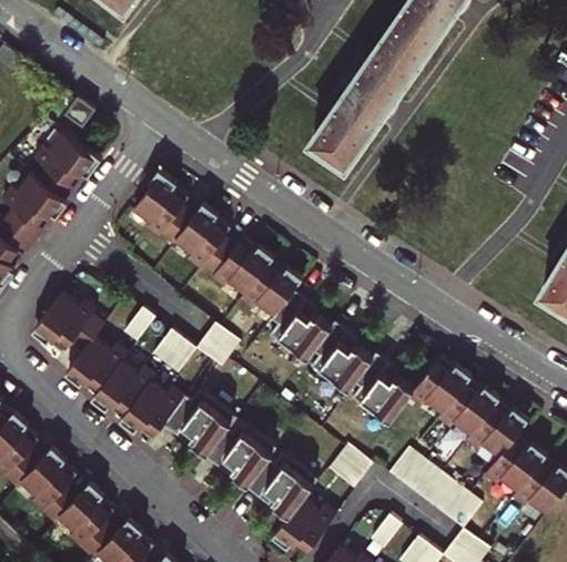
[(411,0),(315,140),(350,164),(378,121),(393,102),(451,18),(462,0),(411,0)]
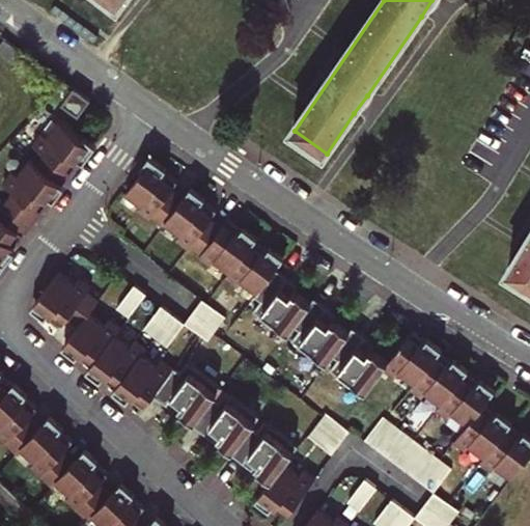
[(74,92),(73,91),(60,108),(78,120),(89,103),(74,92)]
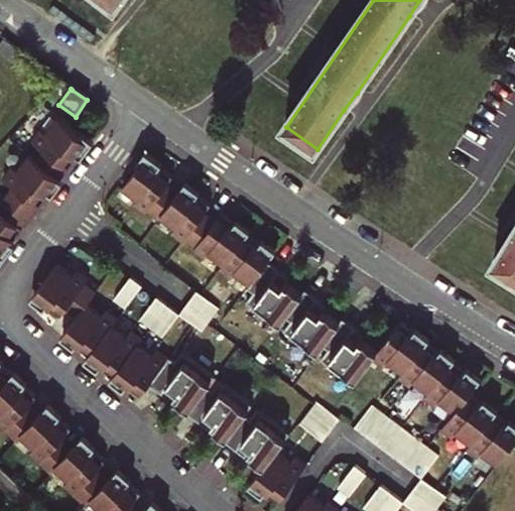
[(59,181),(89,144),(57,120),(45,135),(40,131),(31,142),(42,150),(33,161),(59,181)]
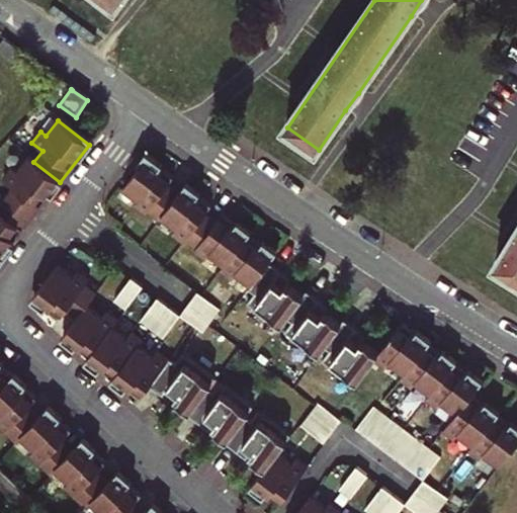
[(4,200),(30,220),(60,182),(33,162),(28,158),(16,173),(11,169),(2,181),(13,189),(4,200)]
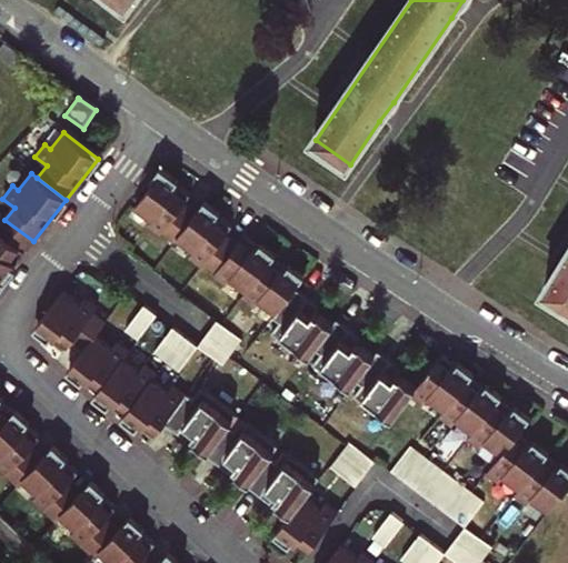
[(191,195),(161,173),(135,208),(151,221),(147,227),(160,237),(161,233),(175,243),(177,240),(196,213),(183,204),(191,195)]
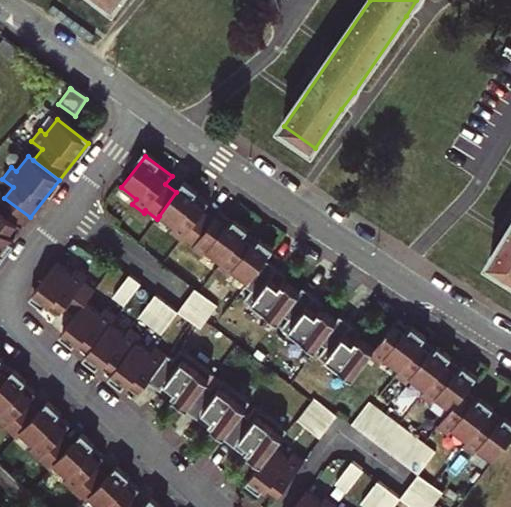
[(182,184),(176,192),(159,216),(174,227),(170,232),(181,241),(183,239),(203,213),(209,204),(182,184)]
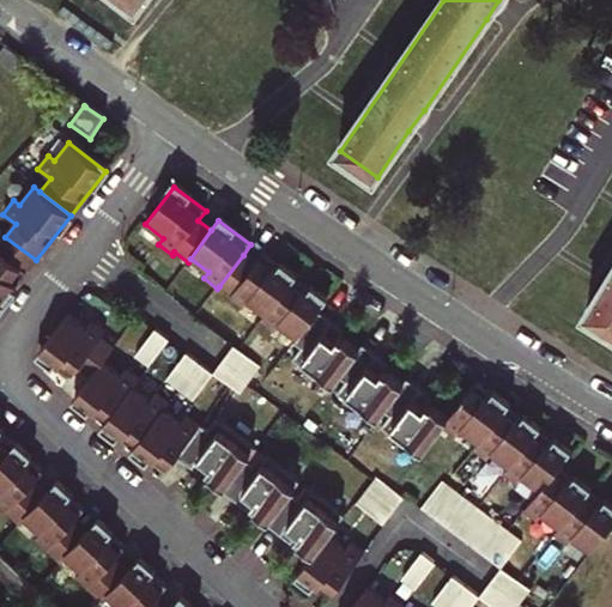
[(0,303),(1,304),(36,260),(5,237),(0,243),(0,303)]
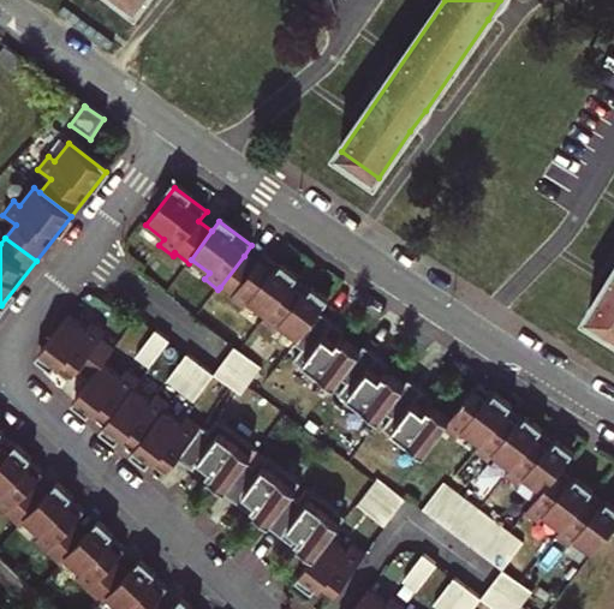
[(256,266),(244,256),(220,287),(232,297),(230,299),(244,310),(248,303),(266,316),(288,290),(296,280),(263,256),(256,266)]
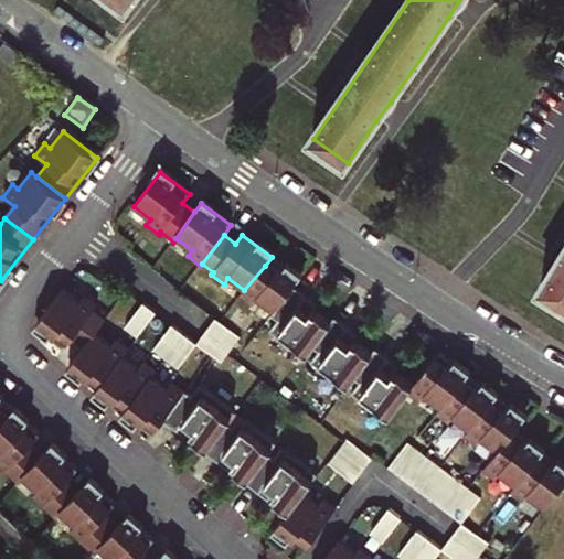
[(563,249),(541,289),(563,302),(563,249)]
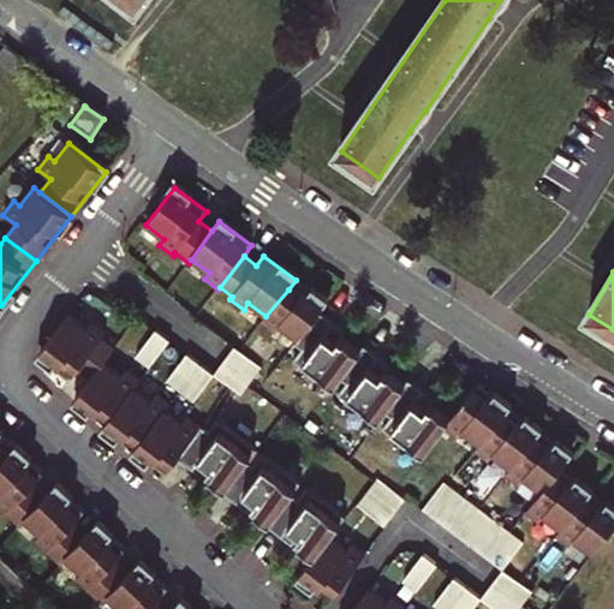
[(326,303),(296,280),(288,290),(266,316),(261,323),(274,333),(279,327),(297,341),(319,314),(326,303)]
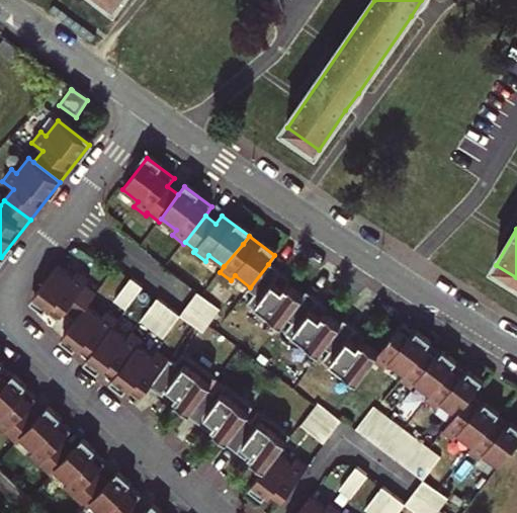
[(285,277),(268,264),(250,287),(248,290),(254,295),(252,297),(246,305),(278,330),(286,320),(302,297),(282,282),(285,277)]
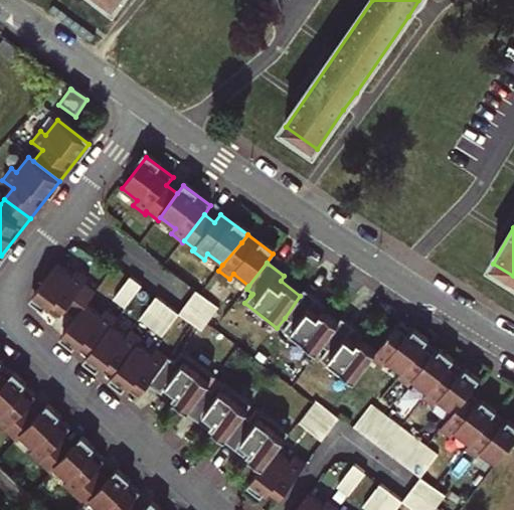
[(71,277),(56,265),(32,296),(59,317),(63,311),(74,319),(86,306),(95,294),(83,285),(87,280),(75,272),(71,277)]
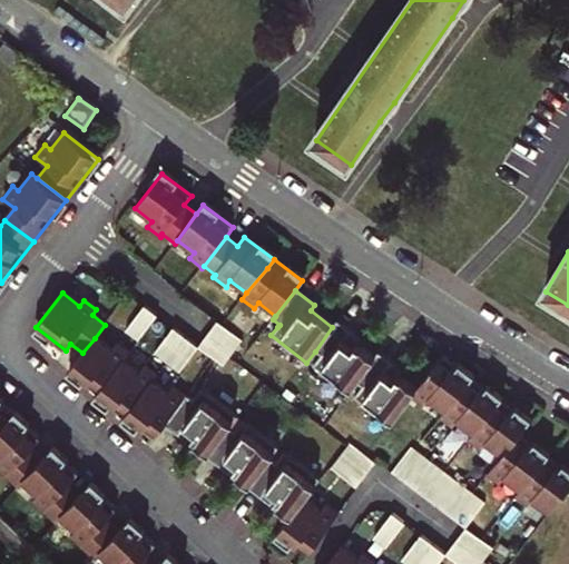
[(155,318),(143,308),(124,334),(136,343),(155,318)]
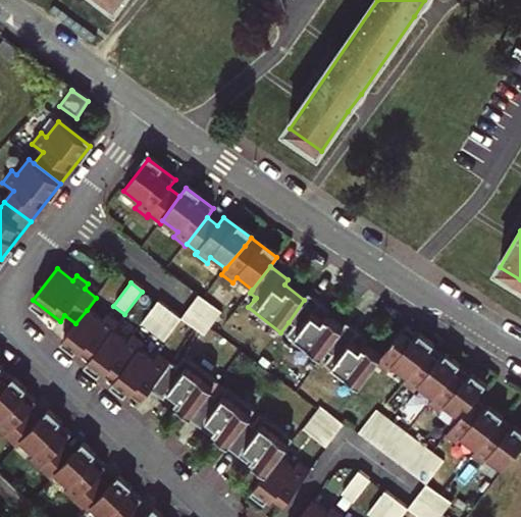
[(308,295),(304,300),(289,322),(294,326),(285,337),(318,361),(326,352),(342,328),(322,313),(325,308),(308,295)]
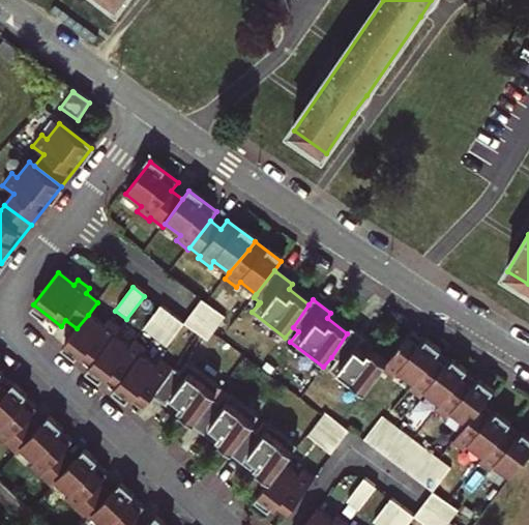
[(225,319),(201,301),(193,313),(215,330),(225,319)]
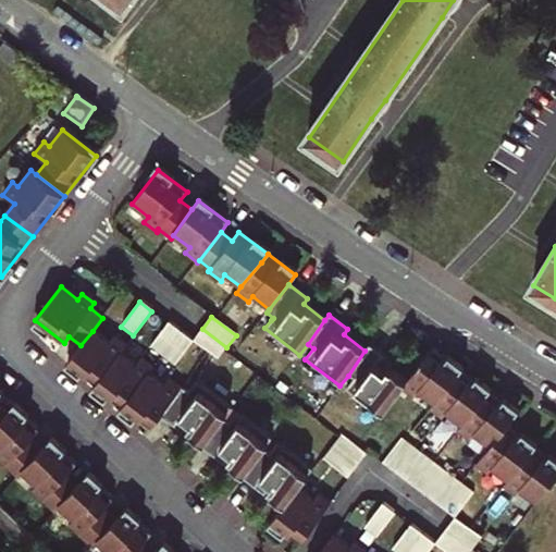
[(181,332),(168,323),(150,347),(162,357),(181,332)]
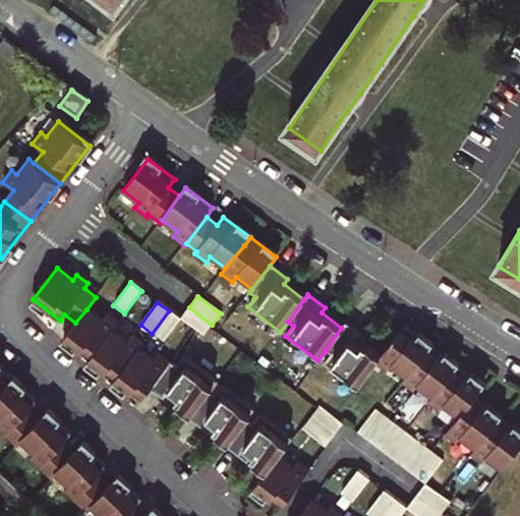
[(212,325),(189,307),(180,319),(204,336),(212,325)]
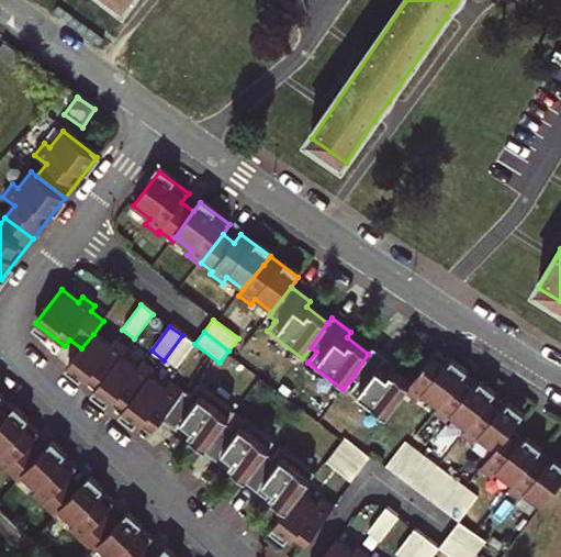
[(109,347),(93,334),(81,348),(67,367),(94,389),(121,357),(125,351),(113,342),(109,347)]
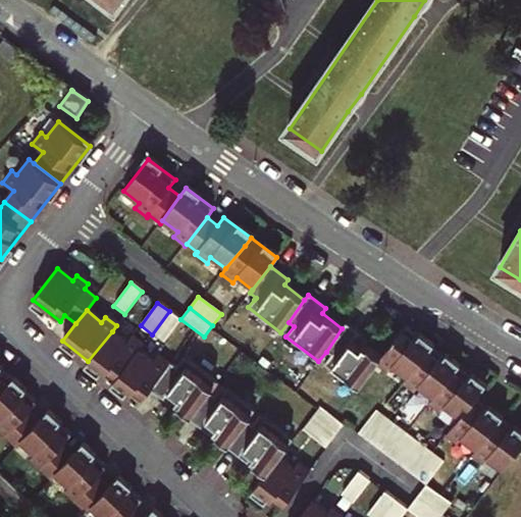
[(180,319),(169,311),(152,334),(164,343),(180,319)]
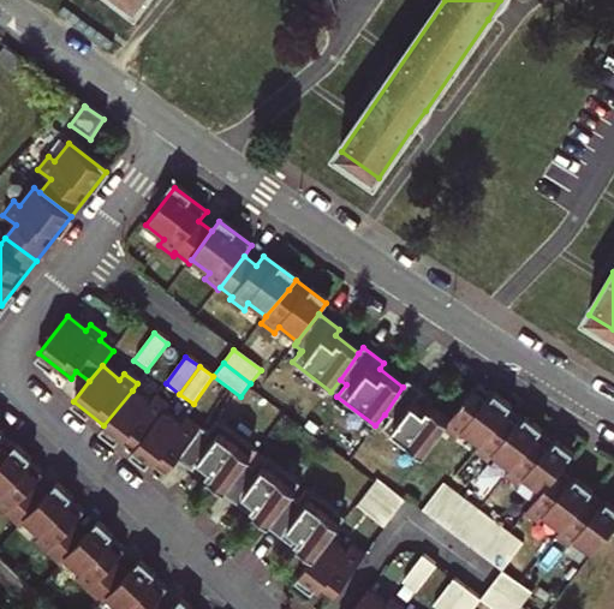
[(407,381),(403,387),(385,415),(391,419),(381,430),(404,447),(419,459),(443,429),(448,422),(424,404),(428,398),(407,381)]
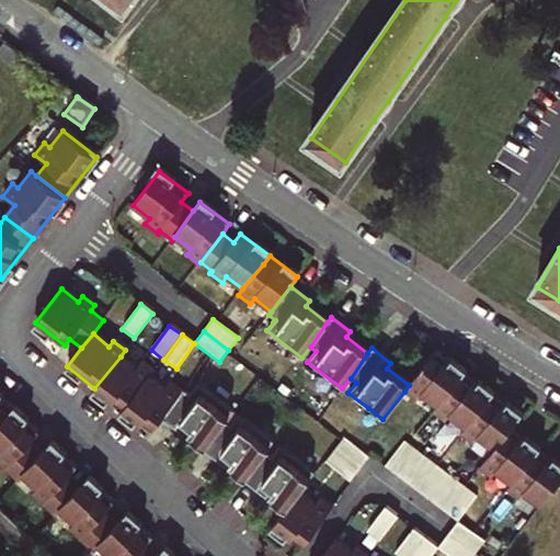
[(465,374),(435,351),(413,379),(409,385),(404,392),(415,400),(420,395),(436,407),(465,374)]
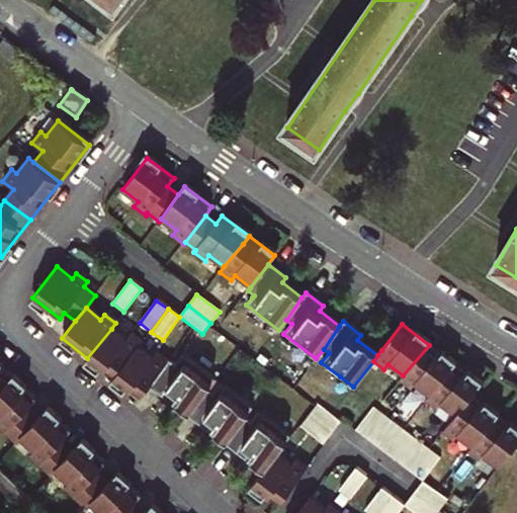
[(125,339),(111,329),(87,358),(86,359),(113,379),(138,348),(142,343),(130,334),(125,339)]
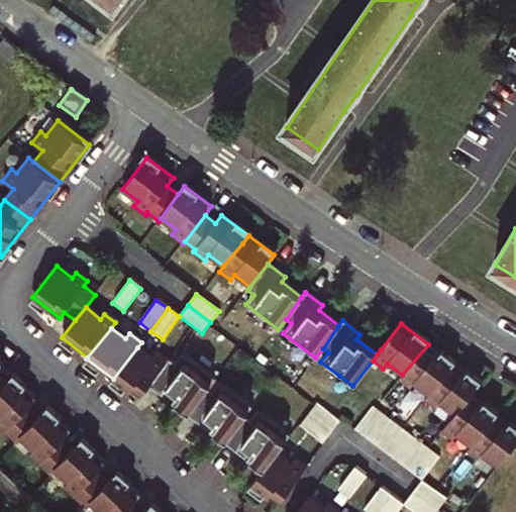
[(453,365),(428,344),(402,375),(398,380),(409,389),(413,384),(427,395),(453,365)]
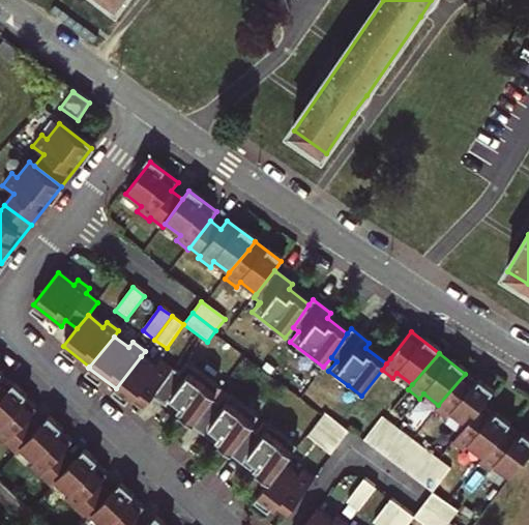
[(155,368),(141,356),(116,388),(143,409),(152,397),(171,371),(159,362),(155,368)]
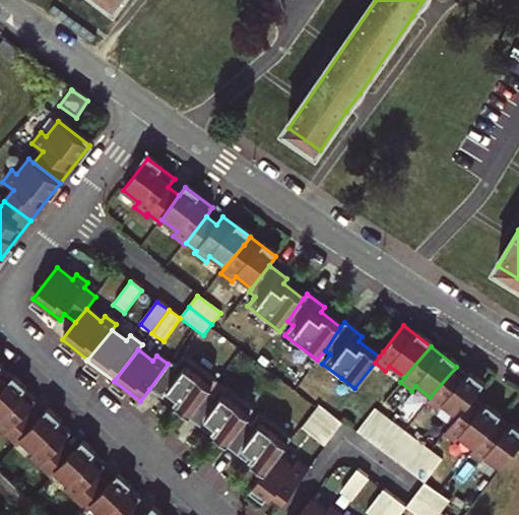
[(170,362),(168,364),(149,389),(167,402),(171,397),(191,412),(208,391),(215,382),(183,357),(176,367),(170,362)]
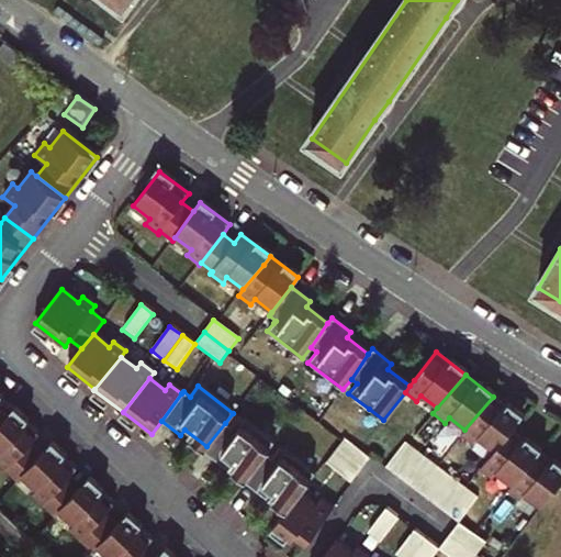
[(520,418),(493,397),(464,430),(460,435),(472,444),(477,438),(493,450),(511,431),(520,418)]
